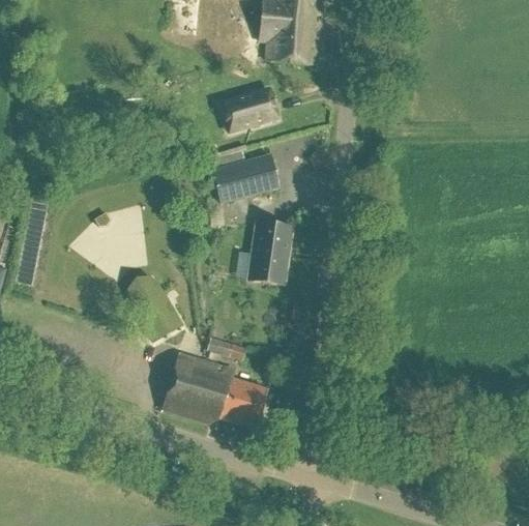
[(172,0),(172,17),(189,17),(189,0),(172,0)]
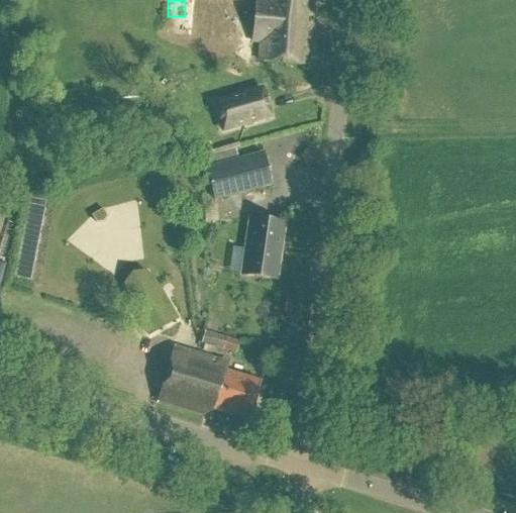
[(243,23),(241,40),(261,42),(259,60),(305,65),(308,31),(301,30),(302,15),(309,15),(310,0),(264,0),(264,1),(258,0),(246,0),(243,23)]
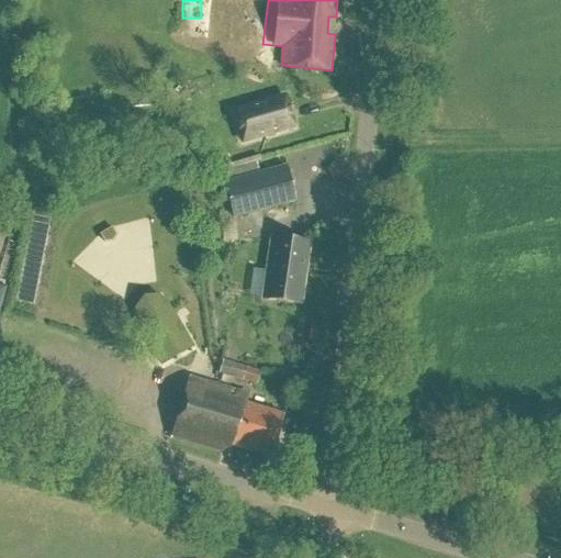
[(202,37),(202,21),(180,22),(180,37),(202,37)]
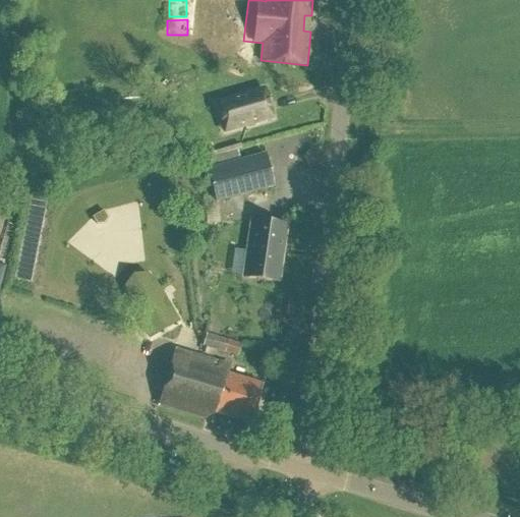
[(266,84),(215,99),(224,131),(275,116),(266,84)]
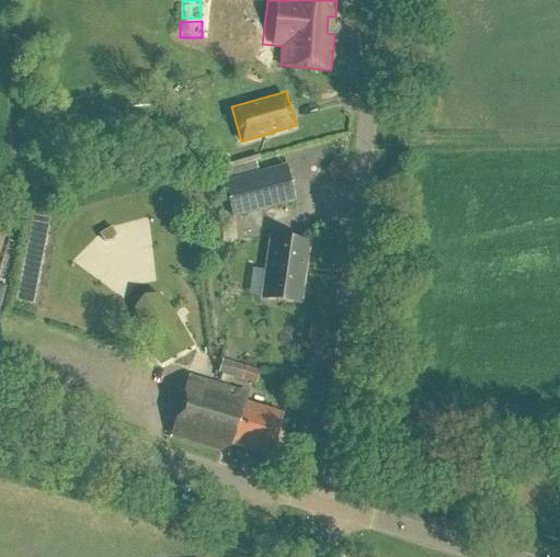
[(285,167),(226,183),(235,216),(295,200),(285,167)]
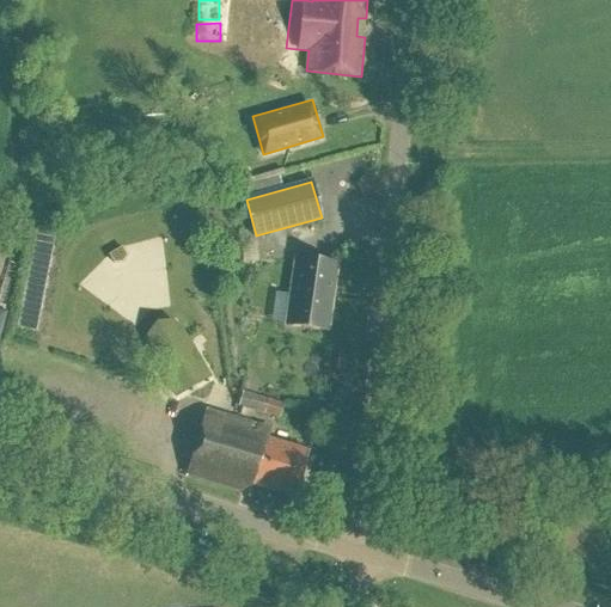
[(257,245),(243,245),(244,267),(258,267),(257,245)]
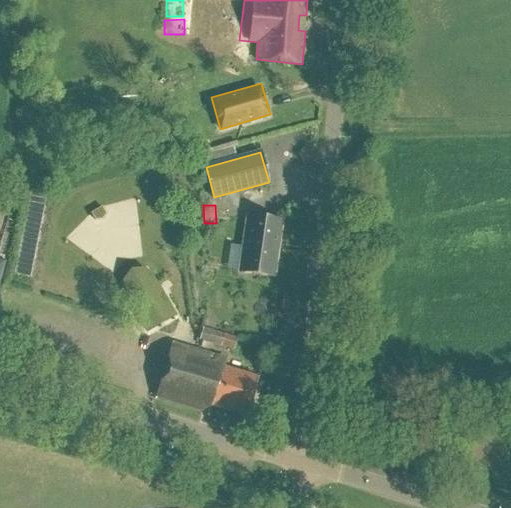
[(249,214),(241,269),(273,274),(281,219),(249,214)]
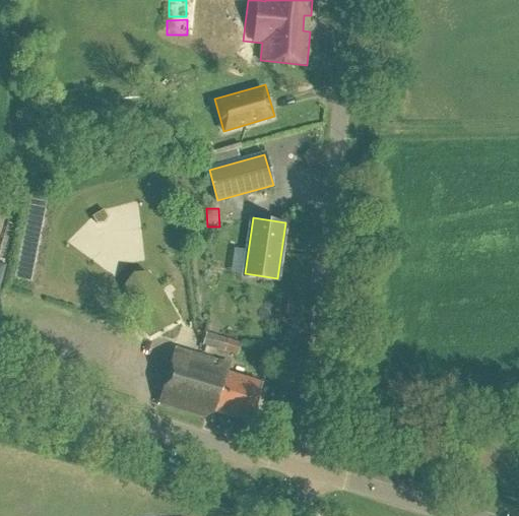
[(160,284),(130,302),(149,335),(180,318),(160,284)]
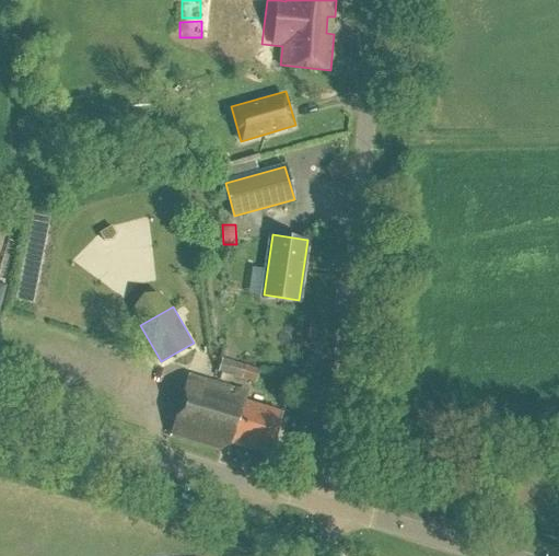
[(218,369),(256,380),(259,367),(222,356),(218,369)]
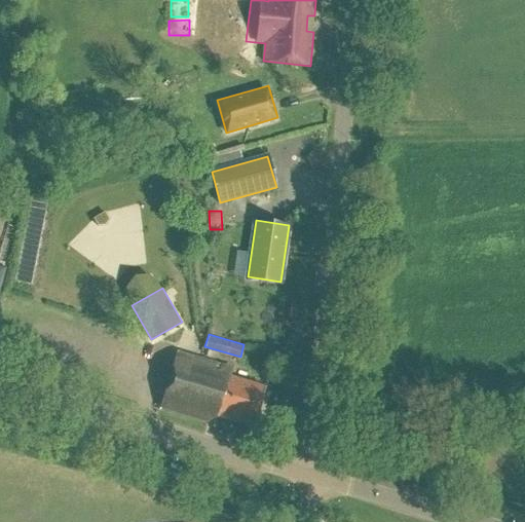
[(178,348),(177,352),(159,410),(169,413),(205,424),(218,418),(253,429),(264,389),(229,378),(230,373),(233,365),(178,348)]
